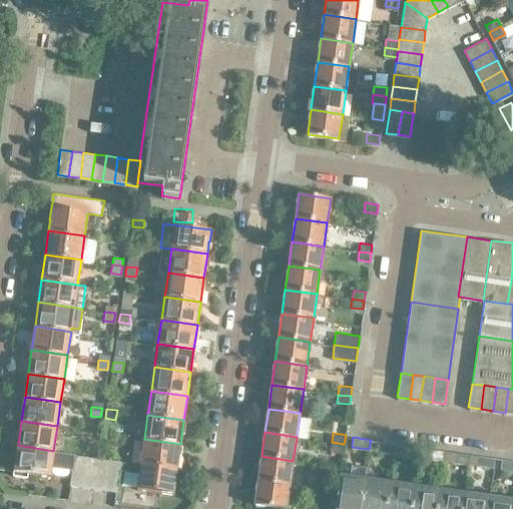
[(176,469),(180,444),(144,439),(140,464),(176,469)]
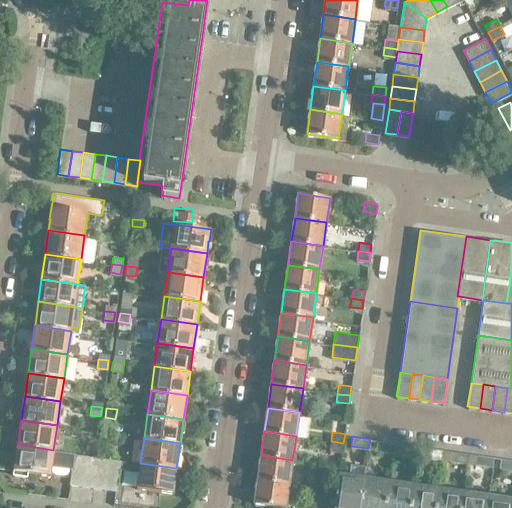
[(377,440),(376,449),(393,452),(394,442),(377,440)]
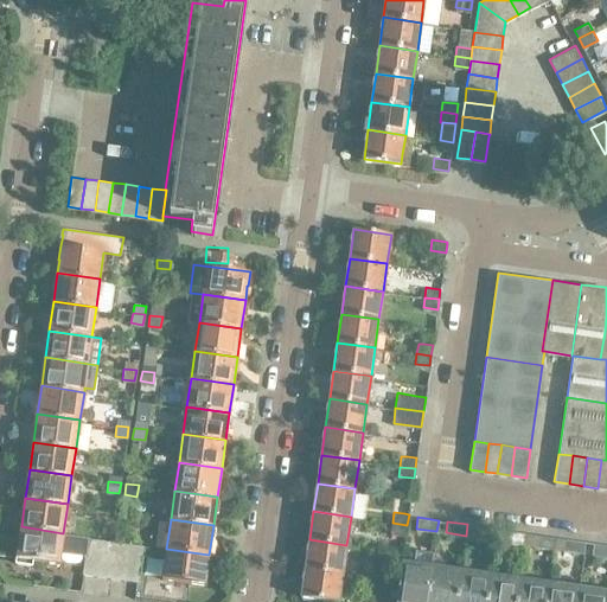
[(406,535),(407,525),(393,523),(391,533),(406,535)]
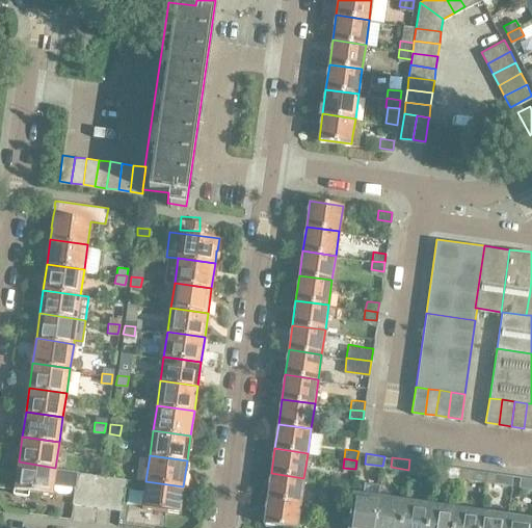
[(418,460),(416,470),(434,473),(435,464),(418,460)]
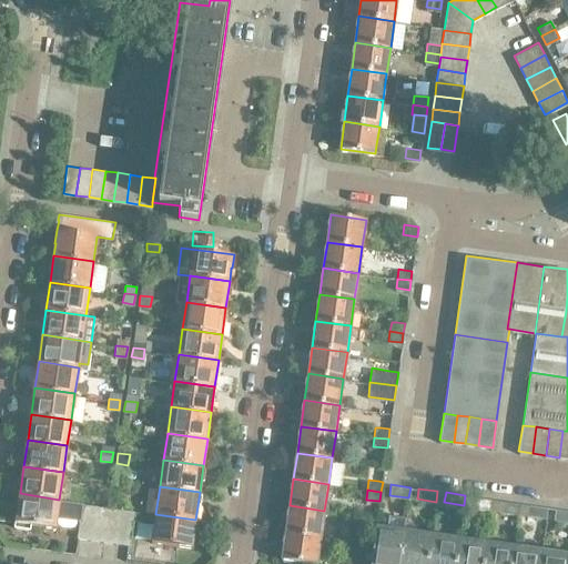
[(79,521),(82,503),(59,500),(20,493),(19,503),(18,503),(14,521),(17,521),(16,525),(29,527),(30,523),(57,527),(57,525),(56,525),(57,517),(79,521)]
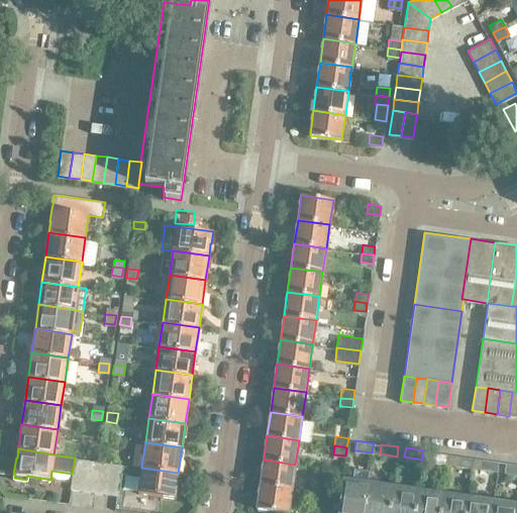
[(430,451),(429,460),(447,463),(448,453),(430,451)]
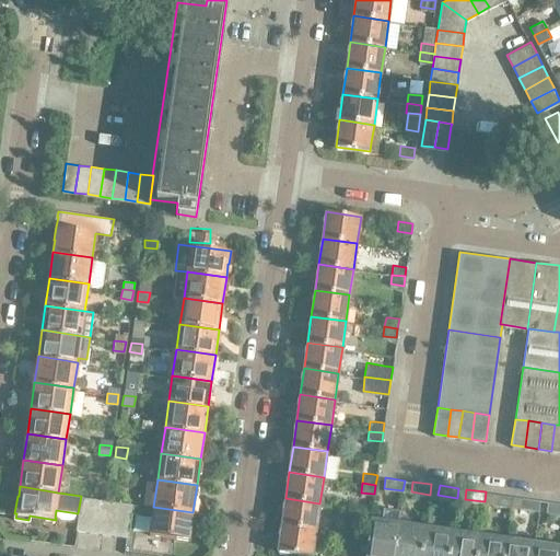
[(493,493),(492,502),(511,506),(513,496),(493,493)]
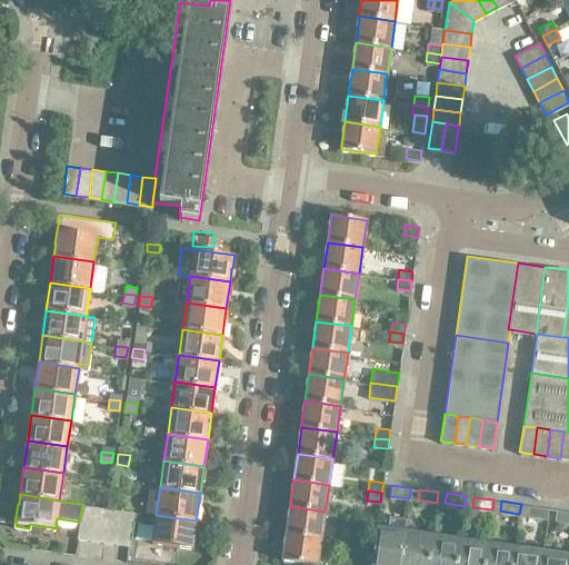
[(91,539),(95,513),(96,506),(82,504),(79,522),(77,537),(91,539)]
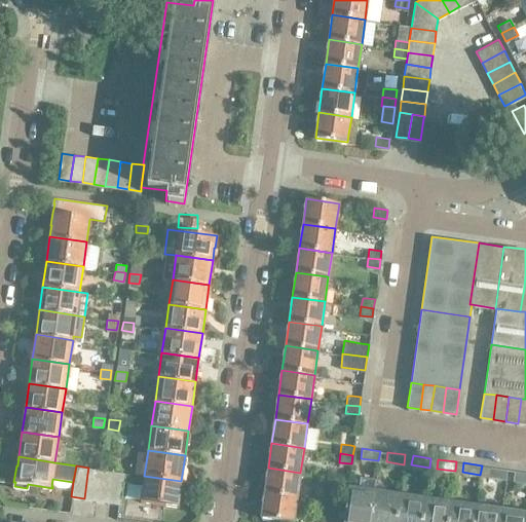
[(489,467),(488,476),(505,479),(508,469),(489,467)]
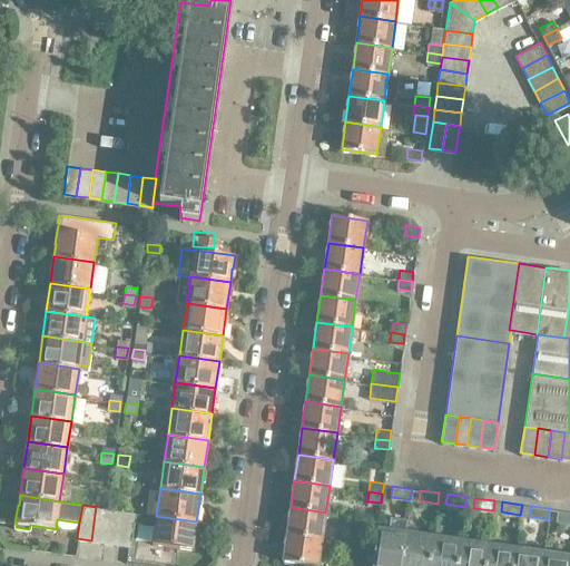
[(108,516),(109,509),(96,507),(95,514),(108,516)]
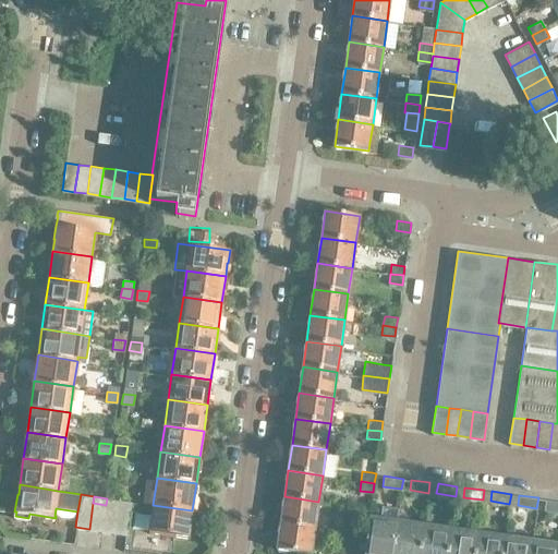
[(315,527),(318,502),(284,496),(280,522),(315,527)]
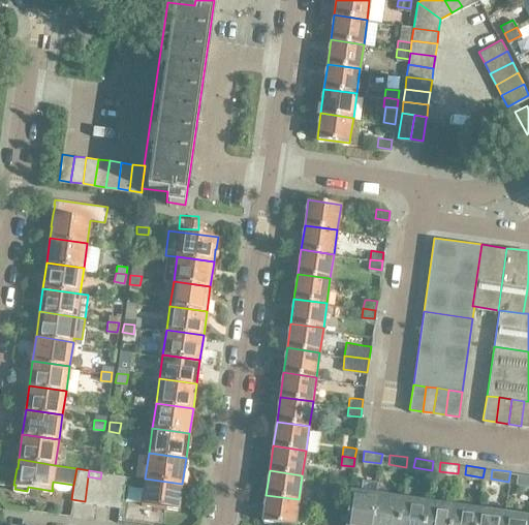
[(113,481),(113,473),(101,472),(100,479),(113,481)]
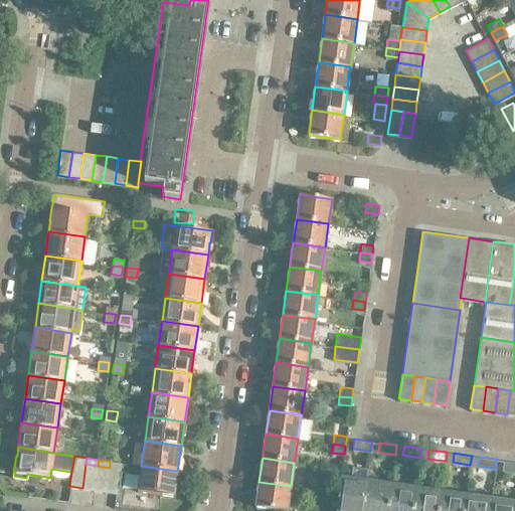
[(122,463),(110,461),(110,468),(106,491),(117,493),(118,485),(122,463)]
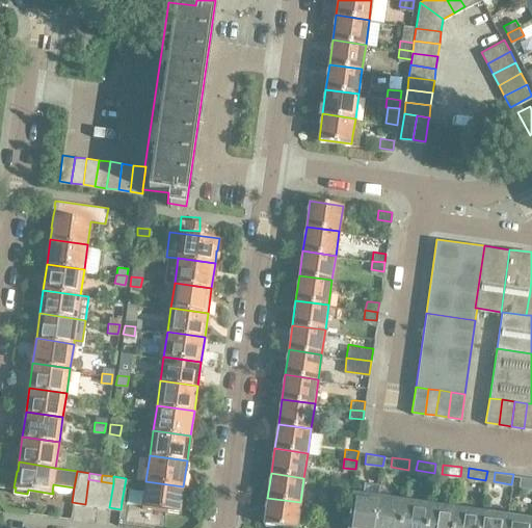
[(531,477),(521,476),(519,484),(531,486),(531,477)]
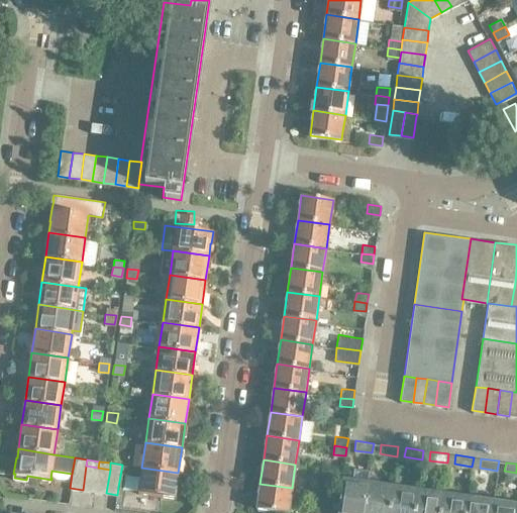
[(95,492),(98,468),(86,466),(83,490),(95,492)]
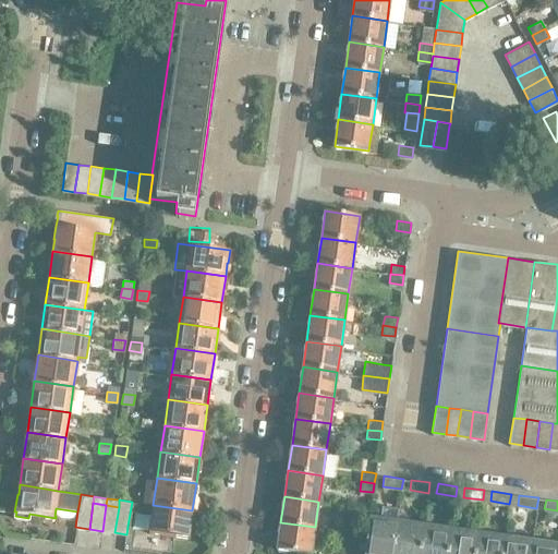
[(114,532),(119,507),(106,505),(102,531),(114,532)]
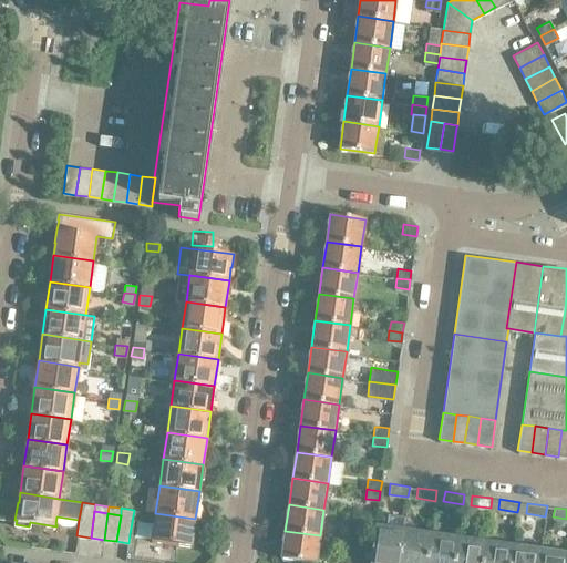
[(194,526),(195,519),(155,513),(152,539),(151,538),(151,540),(193,545),(195,526),(194,526)]
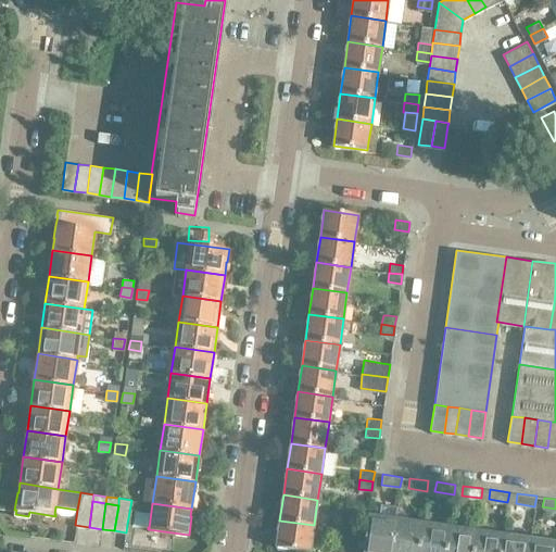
[(391,551),(396,519),(368,515),(363,550),(362,551),(391,551)]
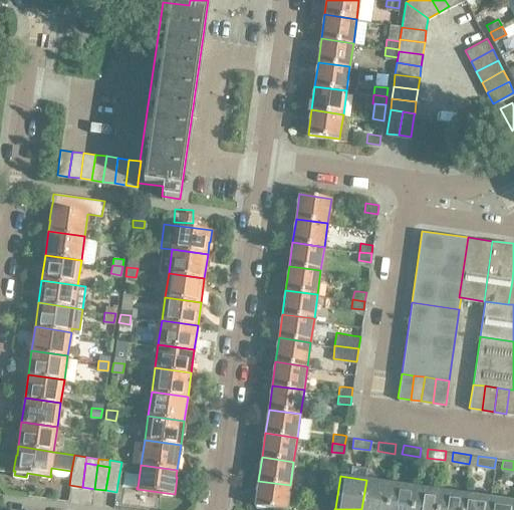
[(314,480),(312,488),(325,490),(326,482),(314,480)]
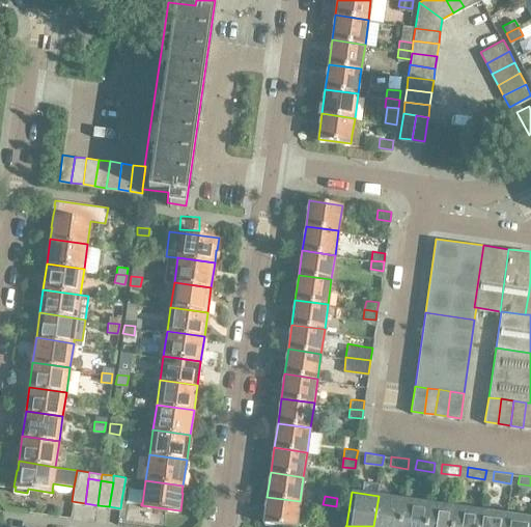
[(399,526),(403,499),(379,496),(373,526),(399,526)]
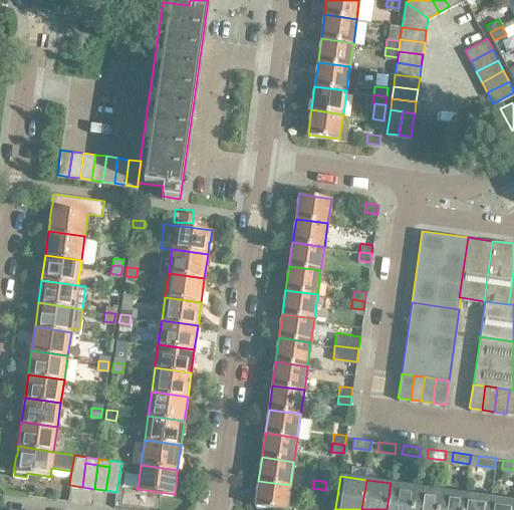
[(287,509),(290,485),(258,481),(255,505),(287,509)]
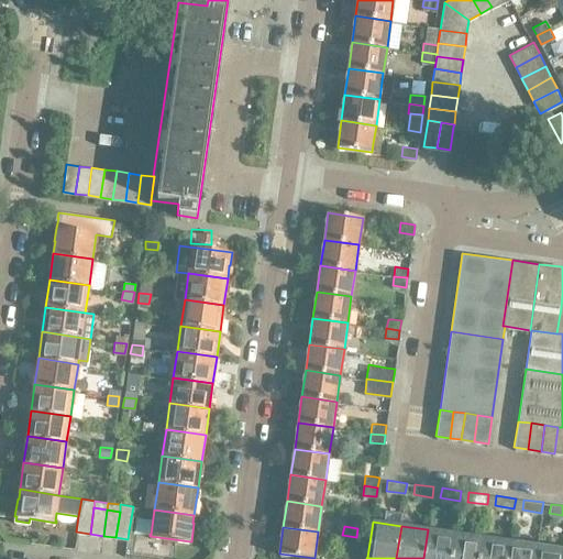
[(452,558),(455,534),(428,529),(423,558),(452,558)]
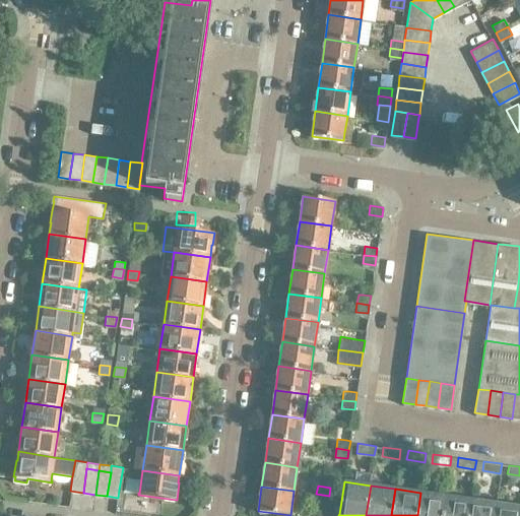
[(443,515),(446,496),(420,493),(417,515),(443,515)]
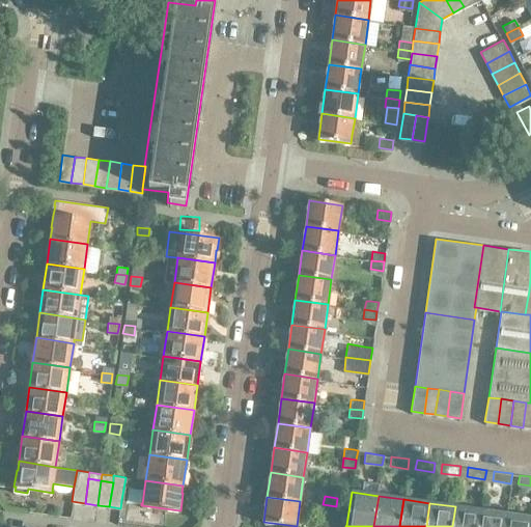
[(478,526),(481,510),(455,506),(452,526),(478,526)]
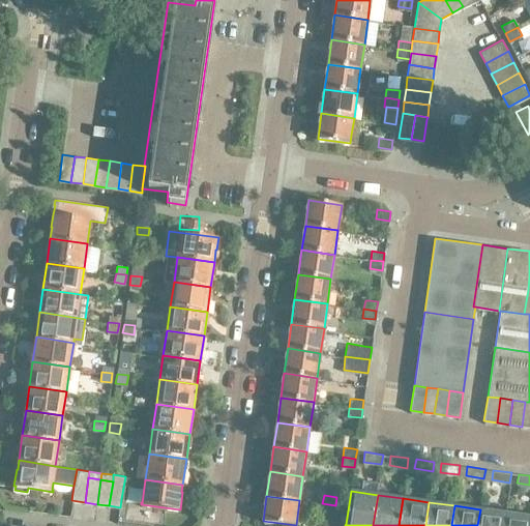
[(503,525),(506,513),(480,509),(477,525),(503,525)]
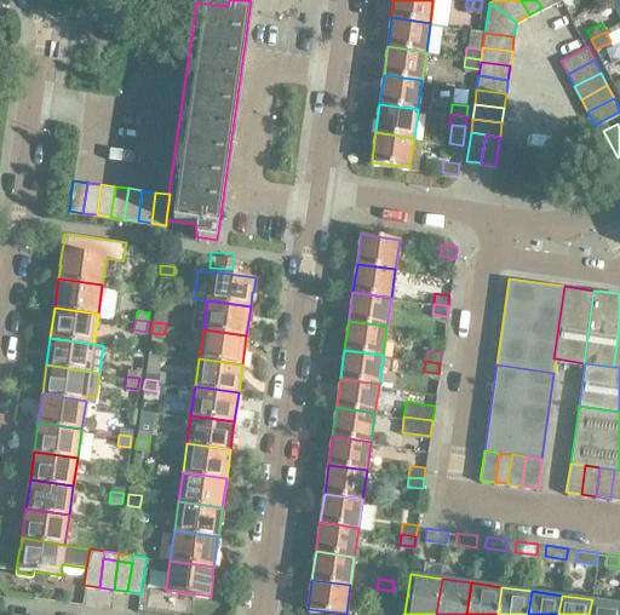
[(618,614),(619,614),(619,603),(592,599),(589,614),(618,614)]
